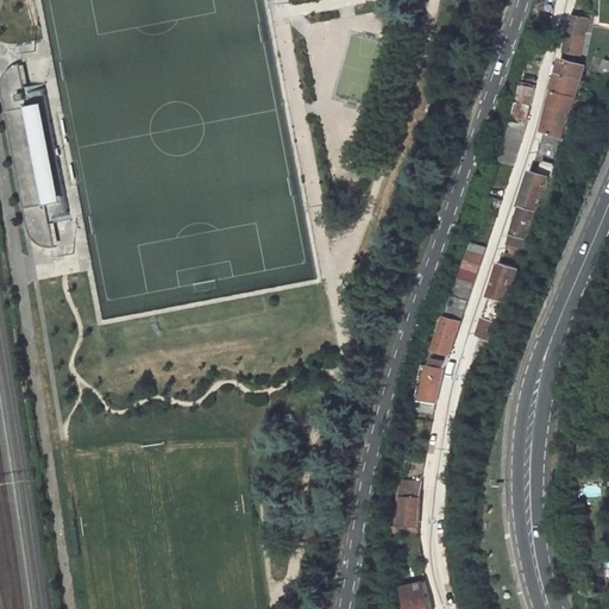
[(540,2),(537,18),(537,19),(545,20),(548,4),(540,2)]
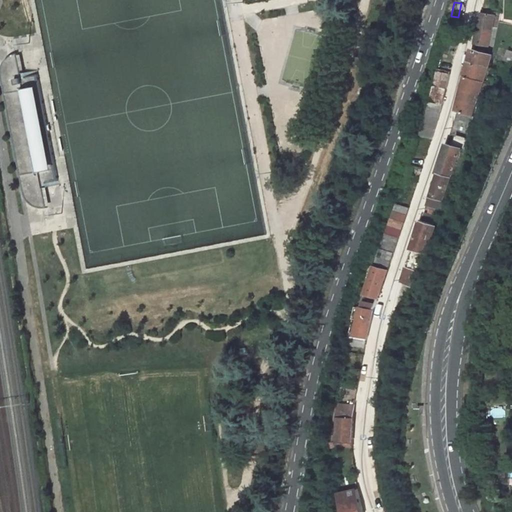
[(481,8),(474,42),(493,47),(500,13),(481,8)]
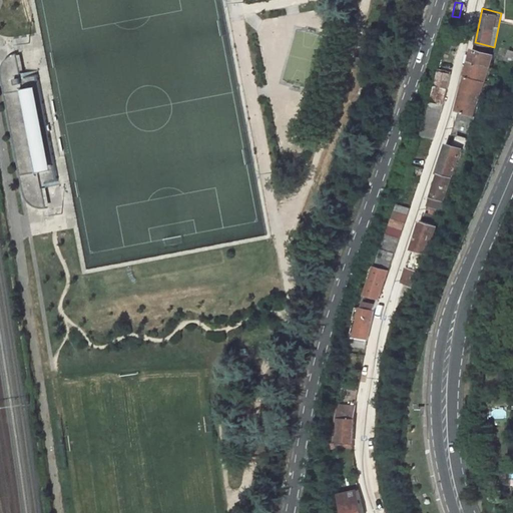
[(501,57),(509,60),(512,52),(505,48),(501,57)]
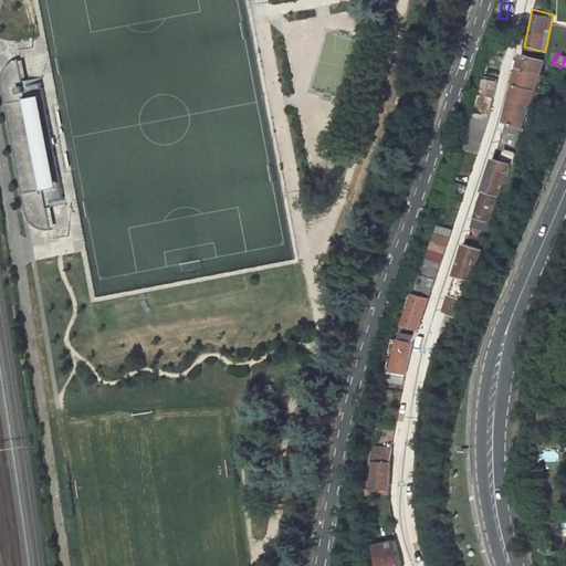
[(540,75),(544,62),(522,54),(519,67),(540,75)]
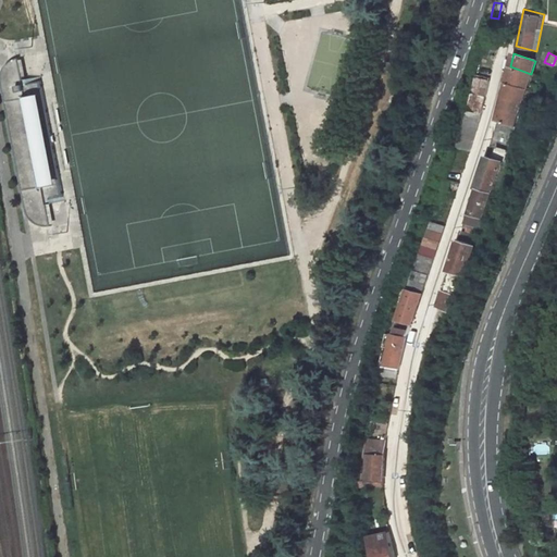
[(28,81),(24,59),(12,62),(4,73),(3,87),(29,214),(36,223),(46,224),(56,223),(51,202),(70,200),(41,76),(28,81)]
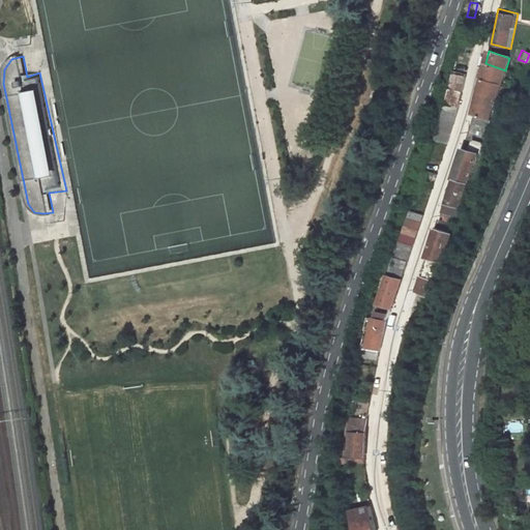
[(490,121),(505,70),(486,63),(486,64),(473,117),(490,121)]
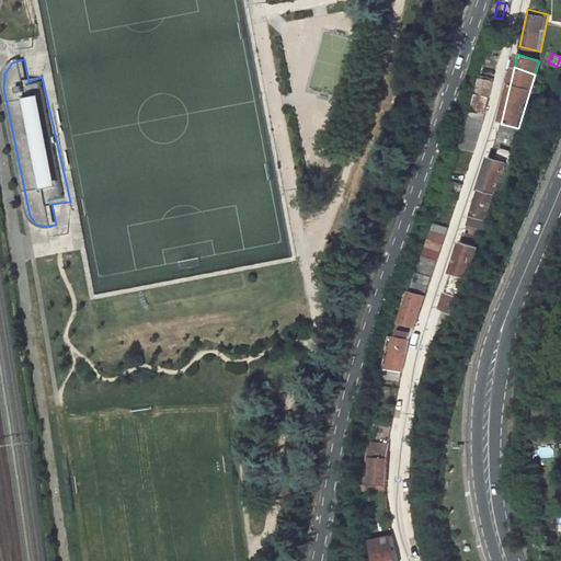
[(480,76),(471,112),(484,115),(493,79),(480,76)]
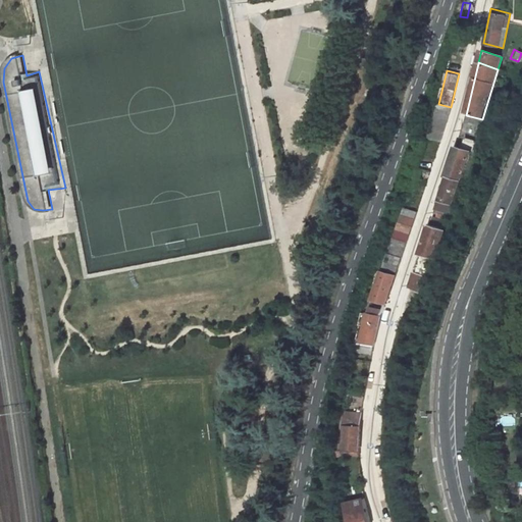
[(439,142),(450,112),(437,109),(427,138),(439,142)]
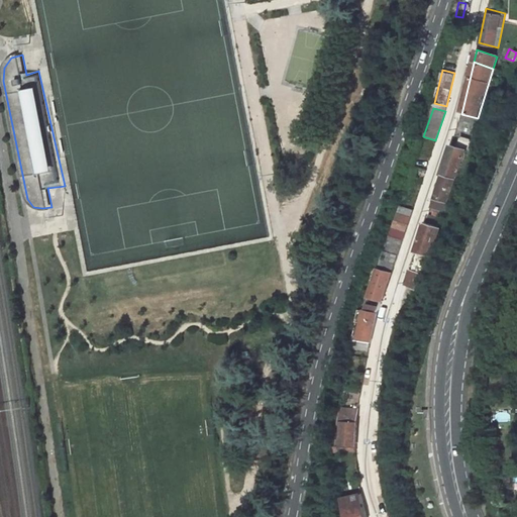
[(450,145),(440,175),(443,176),(455,180),(466,151),(468,151),(471,140),(471,139),(463,138),(460,149),(450,145)]
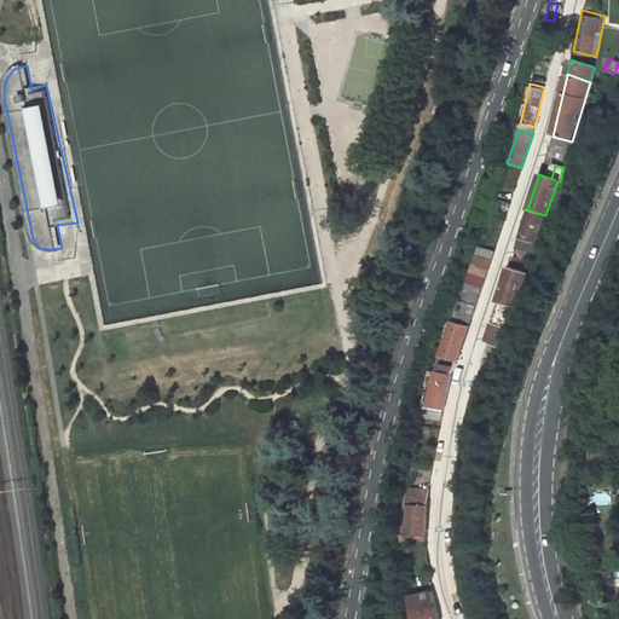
[(532,254),(545,215),(531,210),(521,236),(519,235),(514,248),(524,252),(531,253),(532,254)]
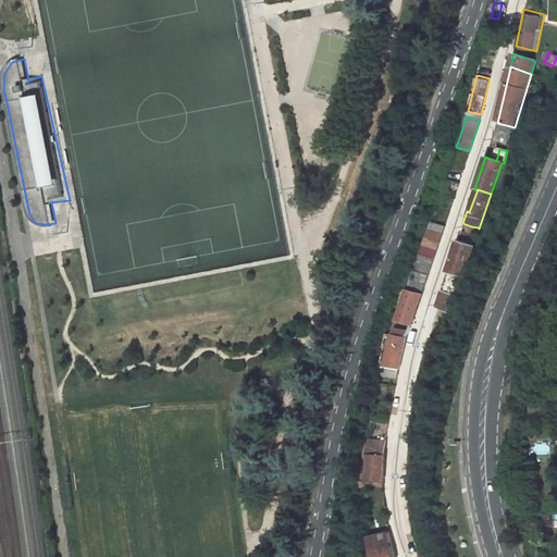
[(422,293),(444,226),(432,222),(410,288),(410,289),(422,293)]
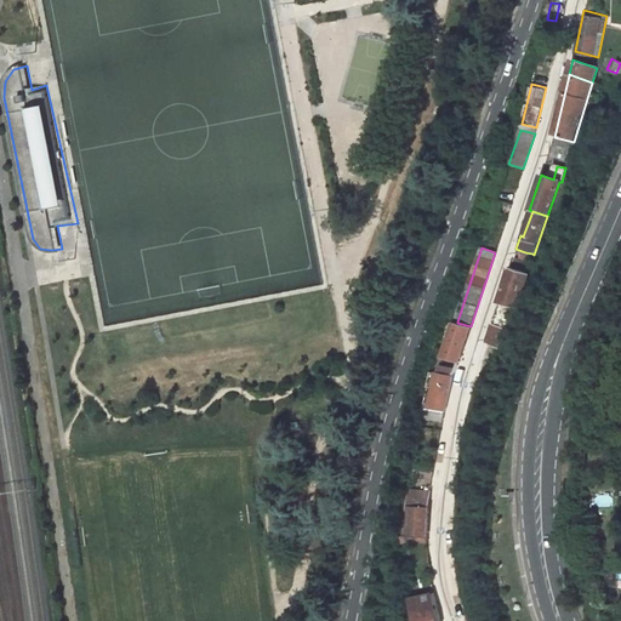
[(529,265),(533,254),(525,252),(523,262),(529,265)]
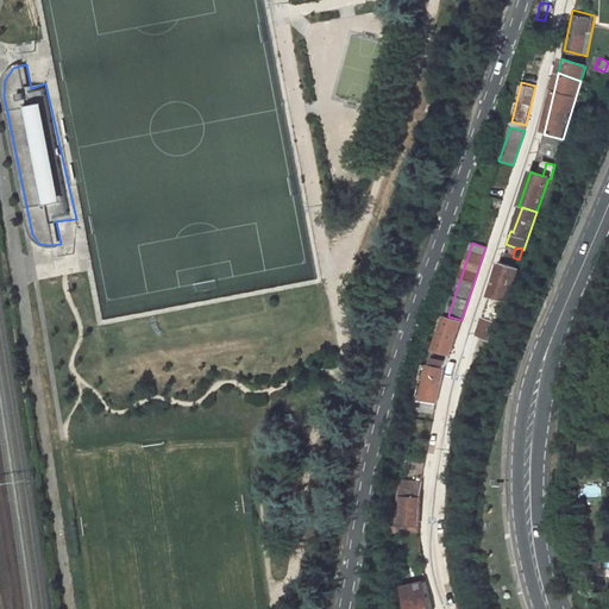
[(519,259),(513,257),(503,253),(500,262),(516,268),(519,259)]
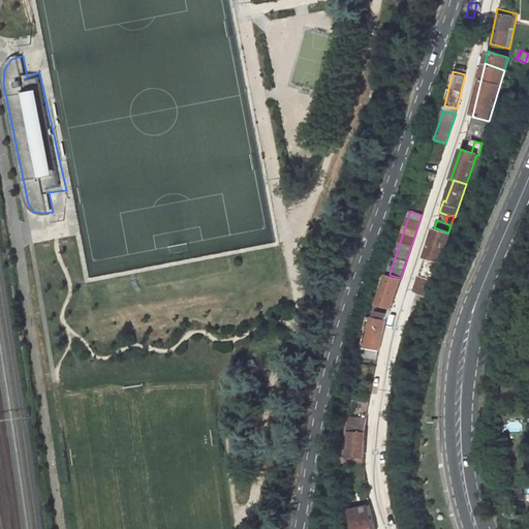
[(434,227),(425,256),(424,257),(413,291),(425,296),(436,261),(438,262),(448,232),(434,227)]
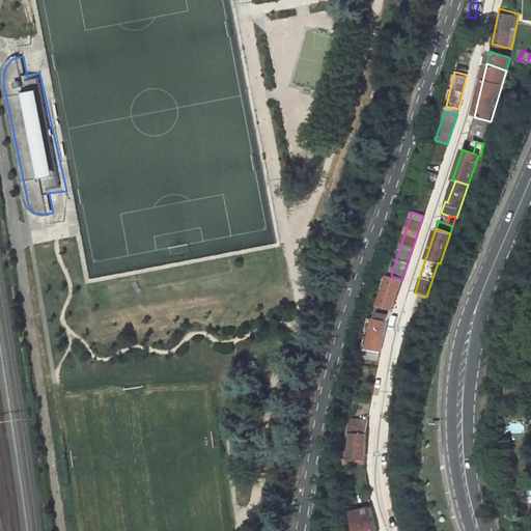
[(392,309),(402,280),(390,277),(381,305),(388,308),(392,309)]
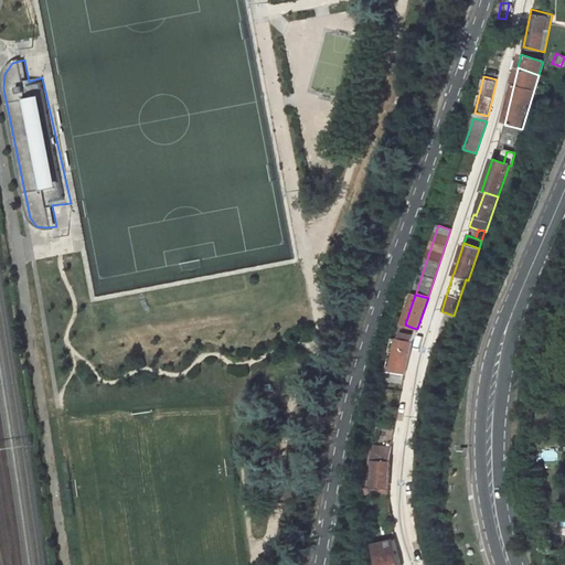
[(406,373),(413,344),(404,342),(400,341),(392,371),(406,373)]
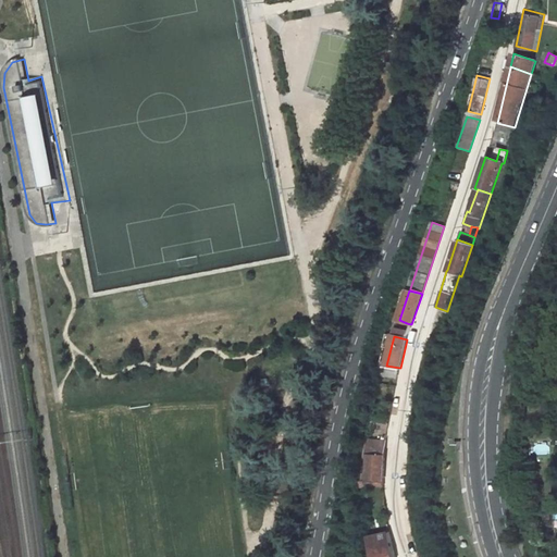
[(399,372),(385,369),(383,375),(397,379),(399,372)]
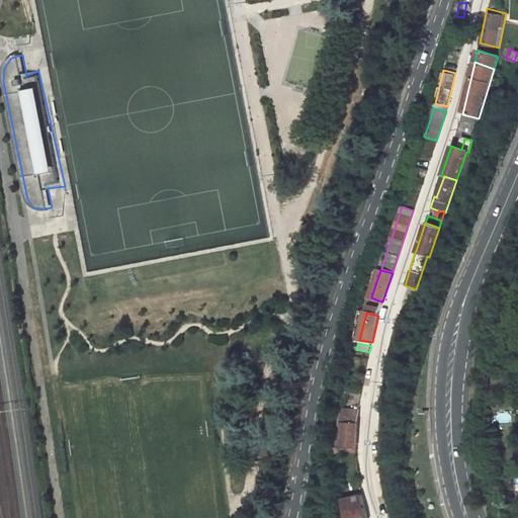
[(356,447),(360,410),(358,410),(346,410),(344,422),(346,422),(344,446),(356,447)]
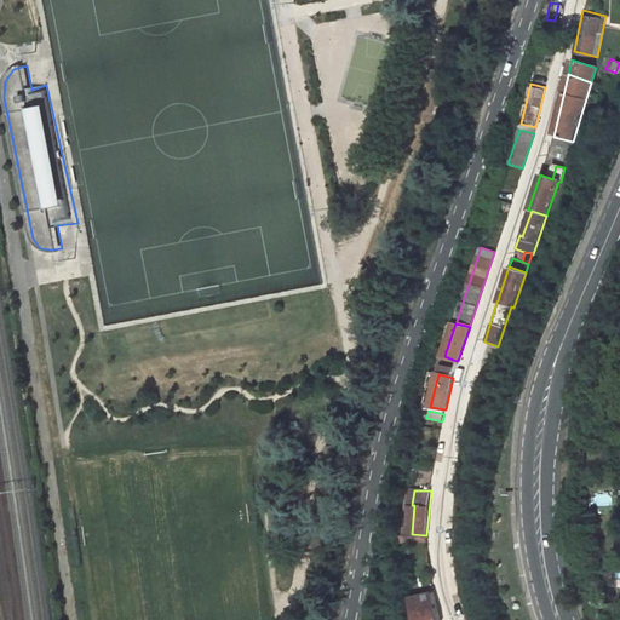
[(440,619),(432,592),(412,598),(418,616),(419,615),(419,619),(440,619)]
